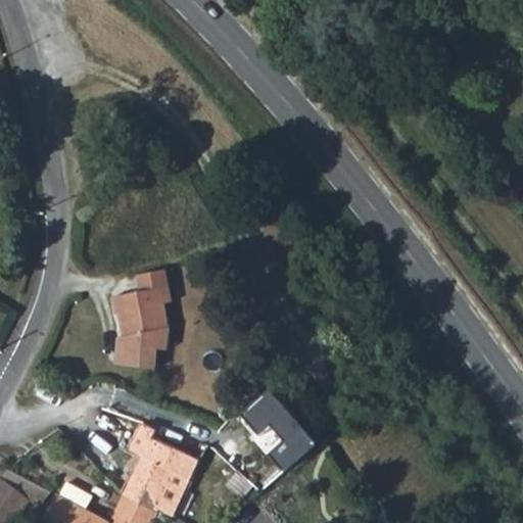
[(170,304),(162,271),(135,277),(139,294),(108,302),(113,320),(116,319),(122,343),(120,369),(152,372),(155,334),(165,331),(162,307),(170,304)]
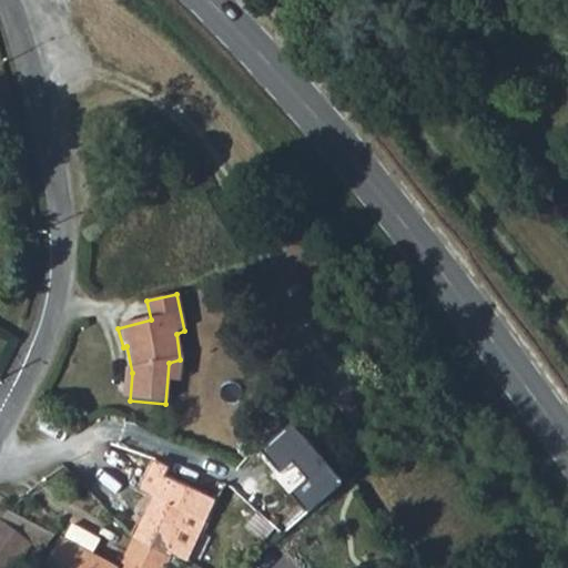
[(281,473),(293,462),(308,477),(292,493),(308,510),(343,477),(291,422),(260,450),(281,473)]
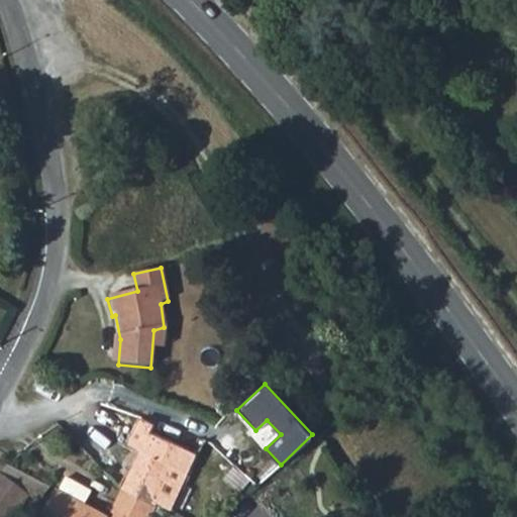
[(150,432),(153,427),(141,419),(127,446),(139,453),(120,489),(152,508),(154,506),(167,512),(194,456),(150,432)]
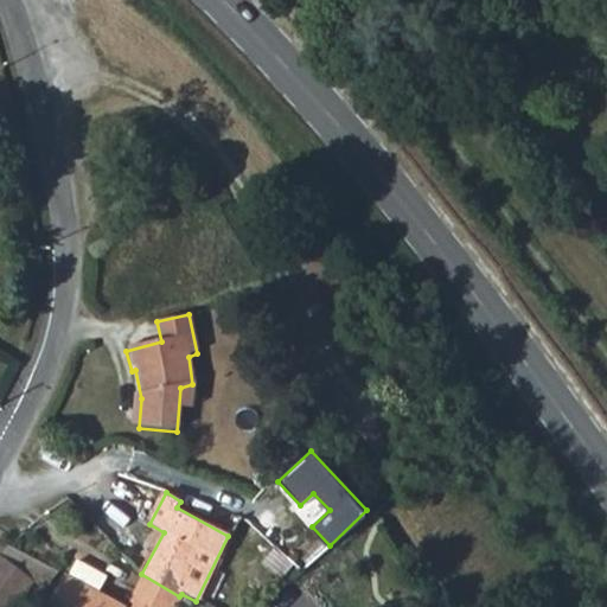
[(0,554),(0,606),(12,606),(20,599),(33,582),(42,587),(44,588),(56,569),(8,543),(0,554)]
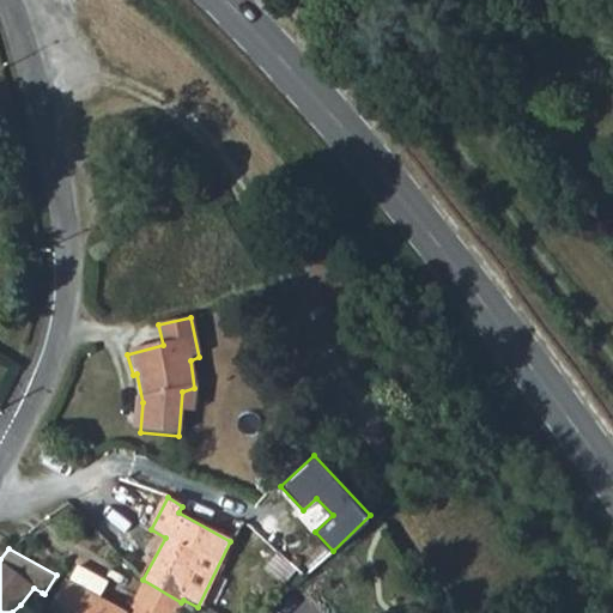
[(65,577),(46,612),(176,612),(181,602),(143,580),(127,611),(98,595),(107,580),(77,563),(67,578),(65,577)]
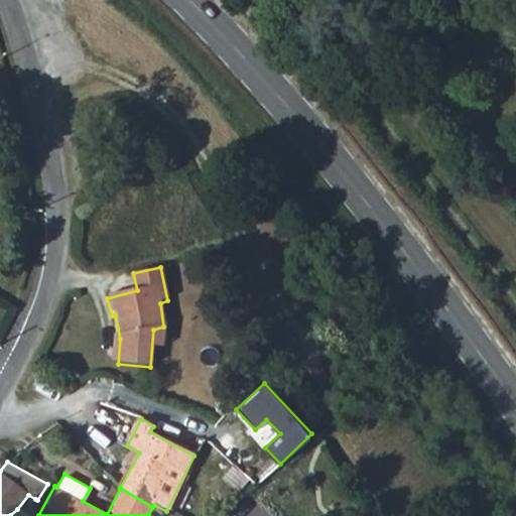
[(17,509),(25,514),(35,499),(28,495),(17,509)]
